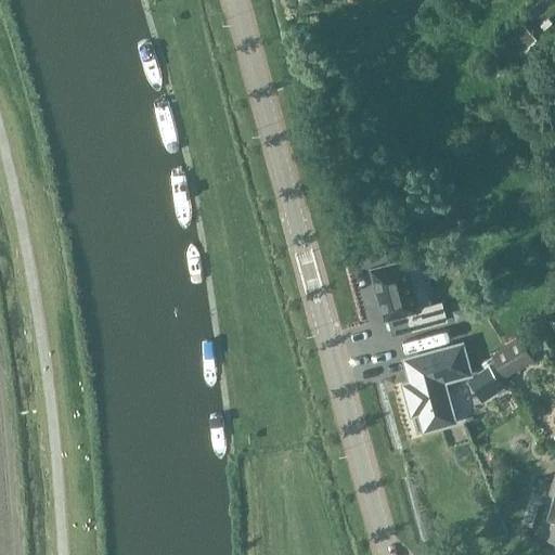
[(545,47),(539,40),(517,17),(492,41),(512,62),(517,55),(527,65),(545,47)]
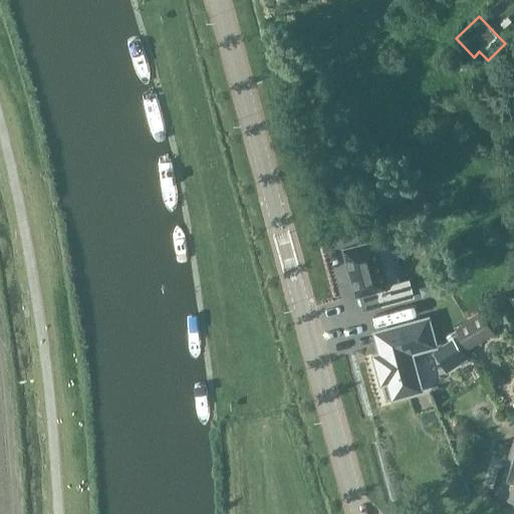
[(375,240),(343,249),(356,295),(359,294),(375,290),(379,305),(413,296),(409,279),(400,282),(388,239),(376,242),(375,240)]
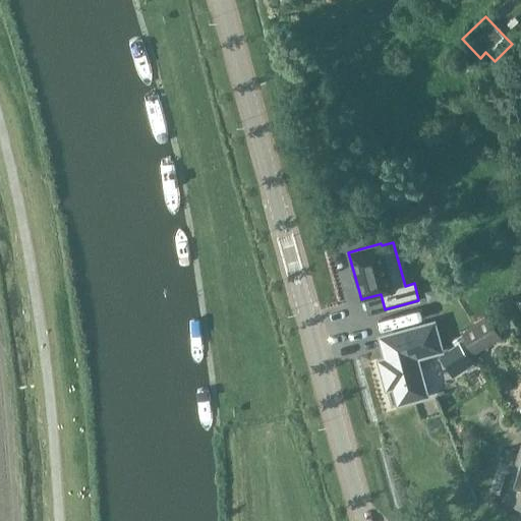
[(436,294),(430,291),(425,292),(428,301),(438,299),(436,294)]
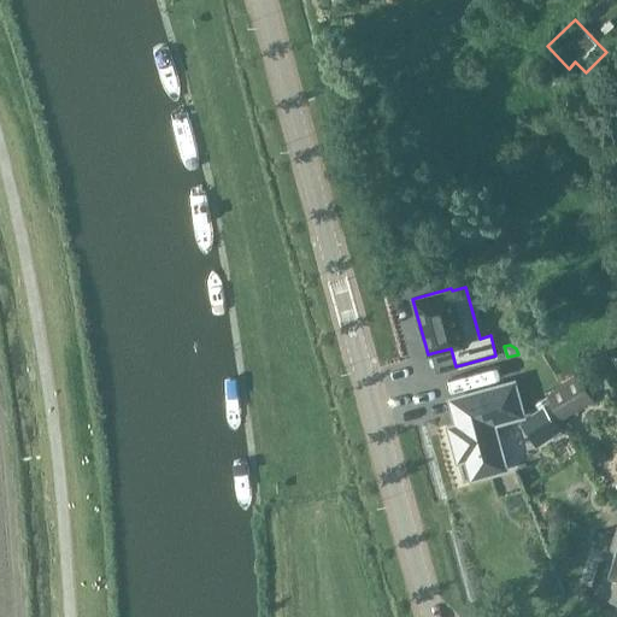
[(603,387),(616,377),(616,356),(613,350),(606,353),(589,364),(603,387)]
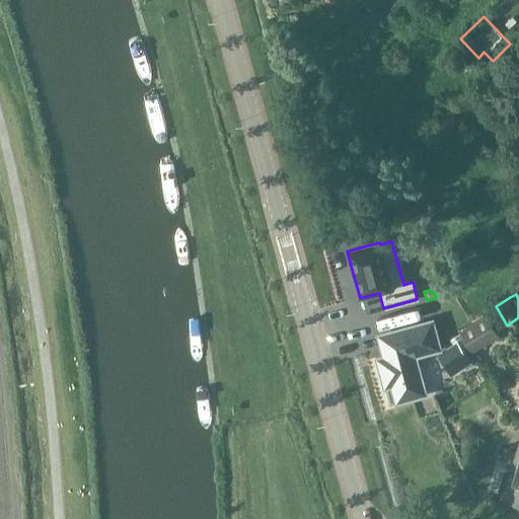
[(472,351),(500,335),(489,314),(460,330),(472,351)]
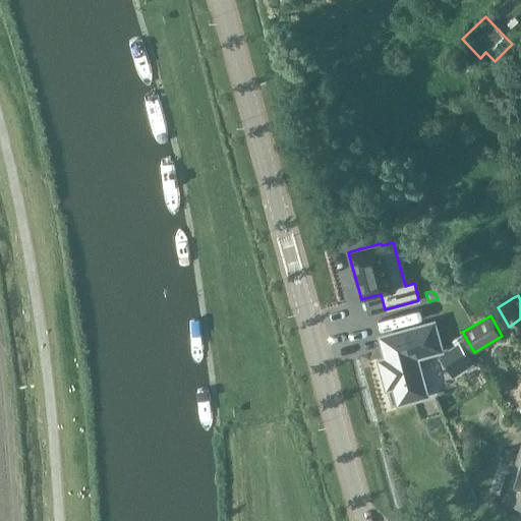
[(386,357),(378,359),(386,389),(394,386),(399,403),(426,396),(420,375),(414,378),(408,356),(423,352),(423,355),(441,350),(433,323),(381,337),(386,357)]
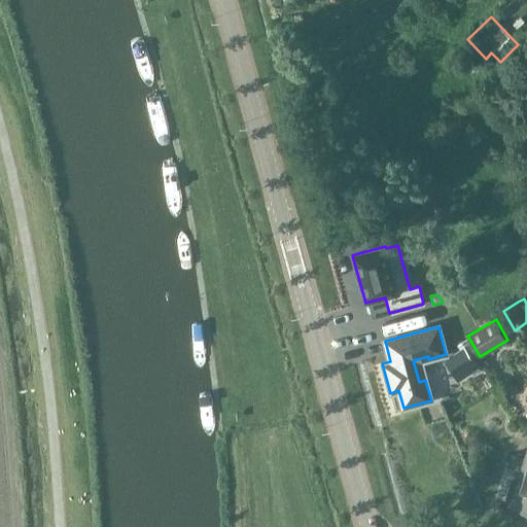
[(469,343),(443,359),(454,379),(481,362),(469,343)]
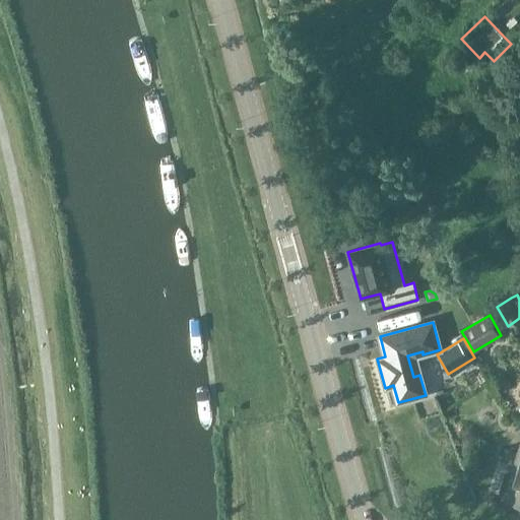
[(519,445),(511,471),(506,474),(501,492),(503,497),(519,502),(519,445)]
